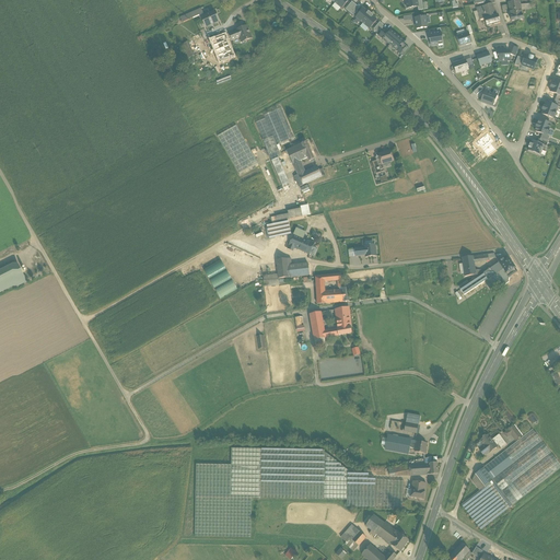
[(337,0),(335,3),(341,10),(349,0),(348,0),(337,0)]
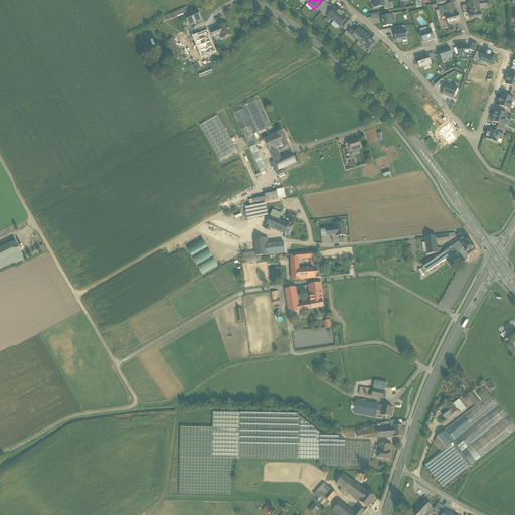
[(372,0),(374,8),(384,7),(383,0),(372,0)]
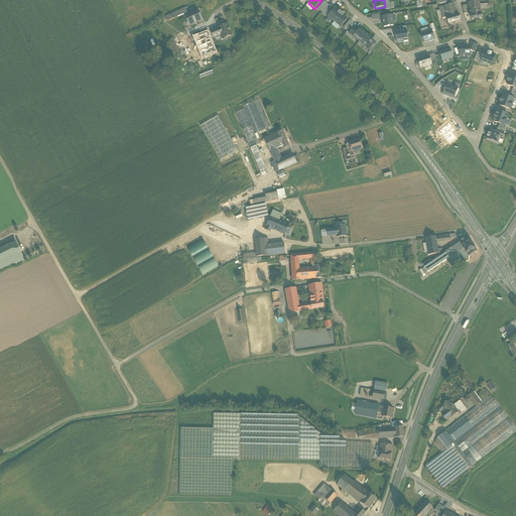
[(469,3),(471,15),(471,20),(482,19),(481,14),(480,9),(479,5),(479,1),(469,3)]
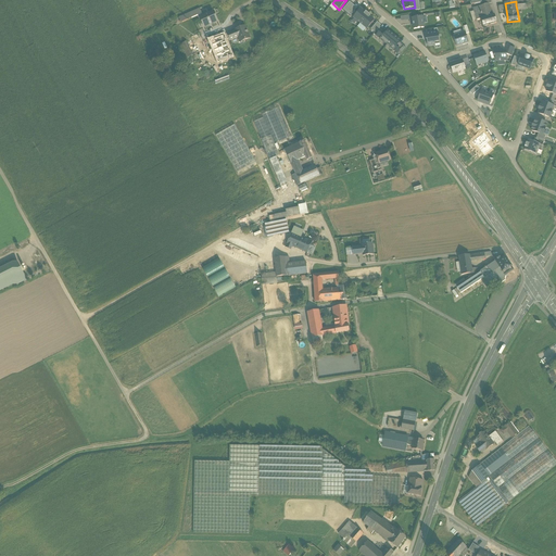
[(343,10),(346,13),(353,5),(350,2),(343,10)]
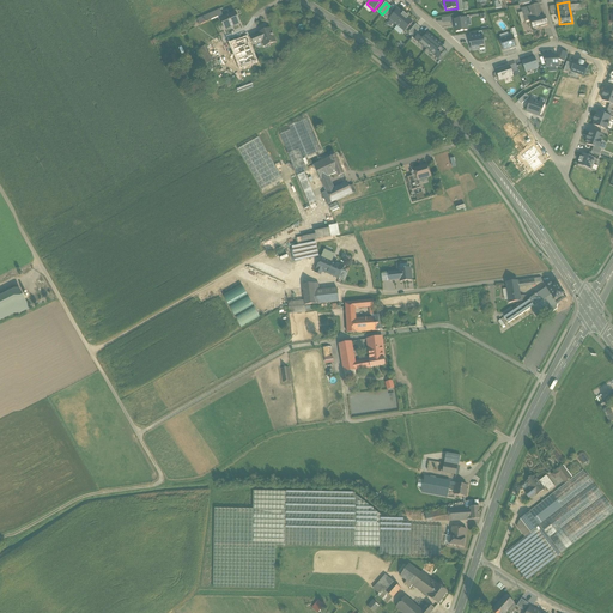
[(535,5),(521,10),(522,12),(525,23),(530,20),(542,17),(539,5),(535,5)]
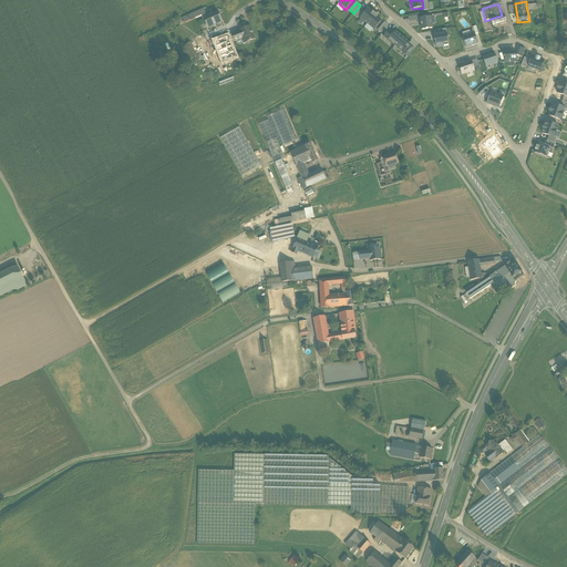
[(364,9),(360,6),(353,13),(358,17),(364,9)]
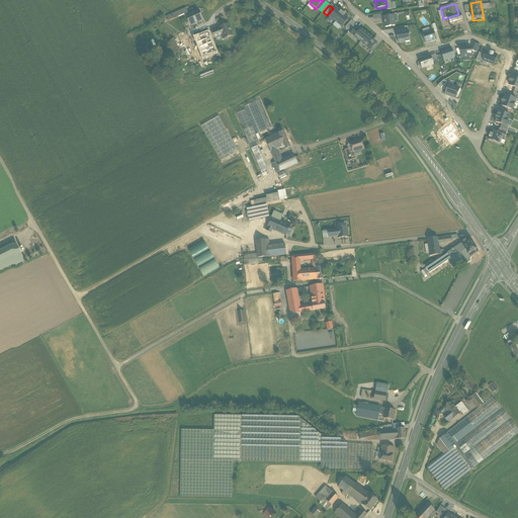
[(186,8),(167,17),(169,21),(178,17),(188,12),(186,8)]
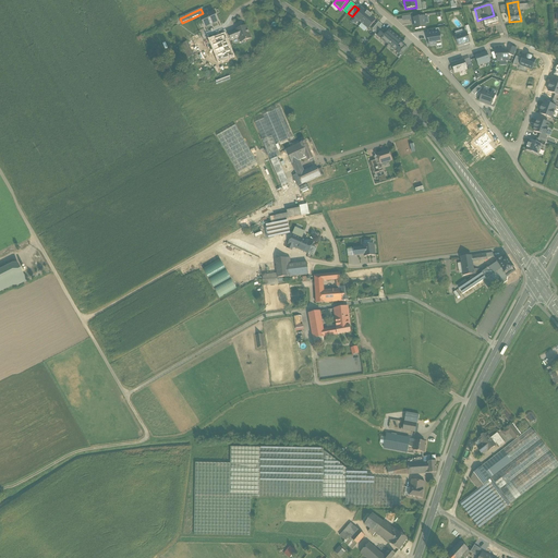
[(213,9),(204,13),(207,21),(206,21),(208,25),(218,22),(213,9)]
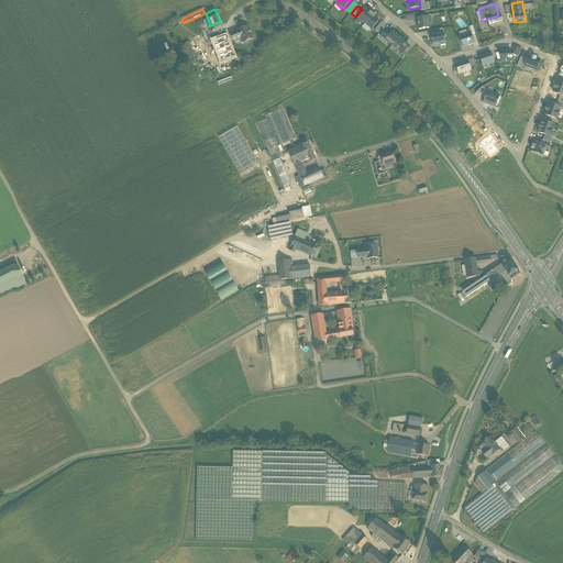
[(372,14),(365,9),(357,19),(364,24),(372,14)]
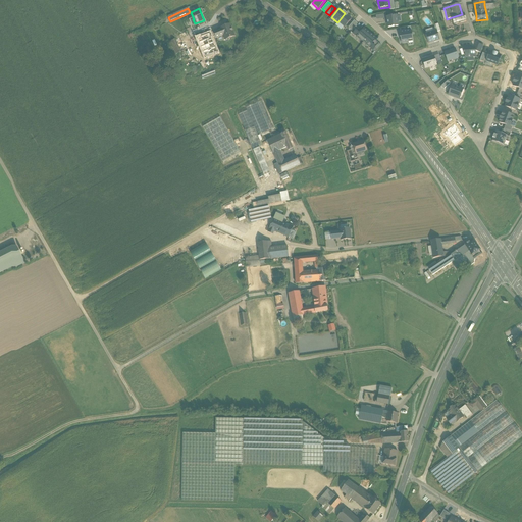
[(190,12),(179,17),(185,28),(195,23),(193,19),(194,19),(191,12),(190,12)]
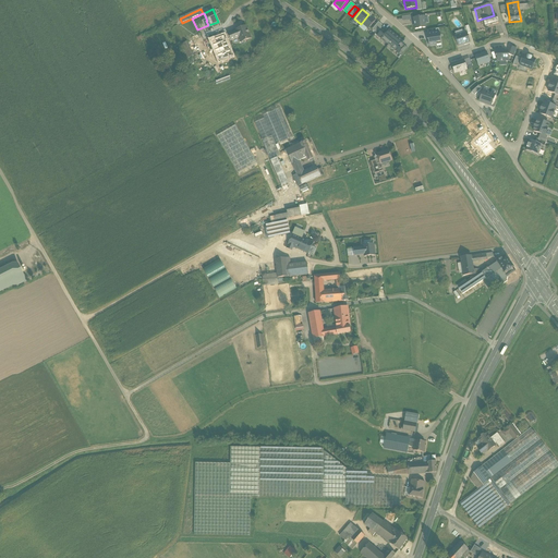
[(375,20),(368,14),(361,24),(367,29),(375,20)]
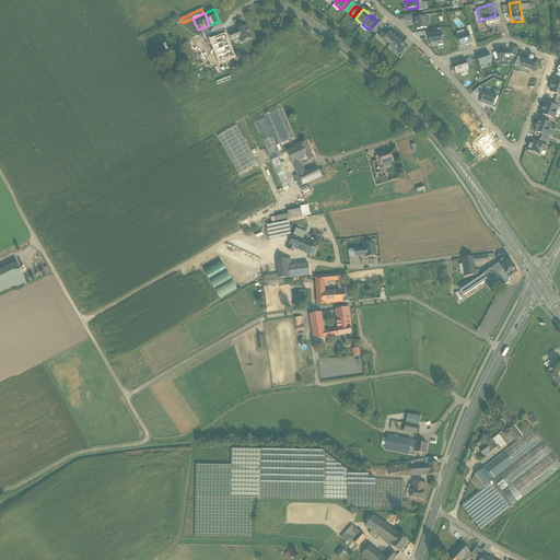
[(496,15),(485,19),(487,27),(500,23),(498,15),(496,15)]
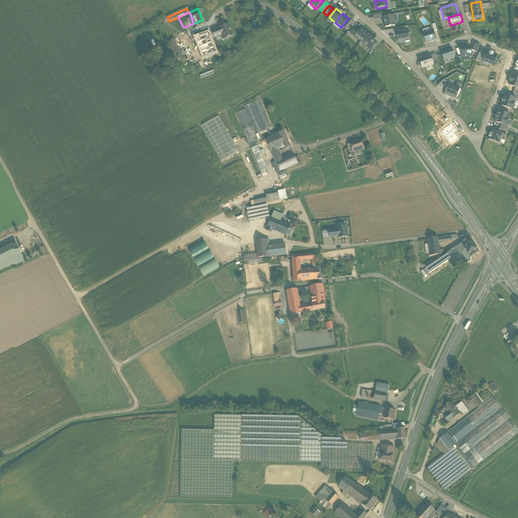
[(383,17),(385,27),(395,26),(393,16),(383,17)]
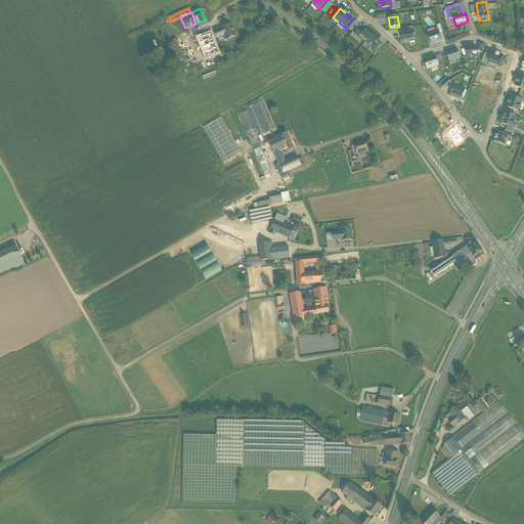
[(359,25),(355,22),(349,28),(353,31),(359,25)]
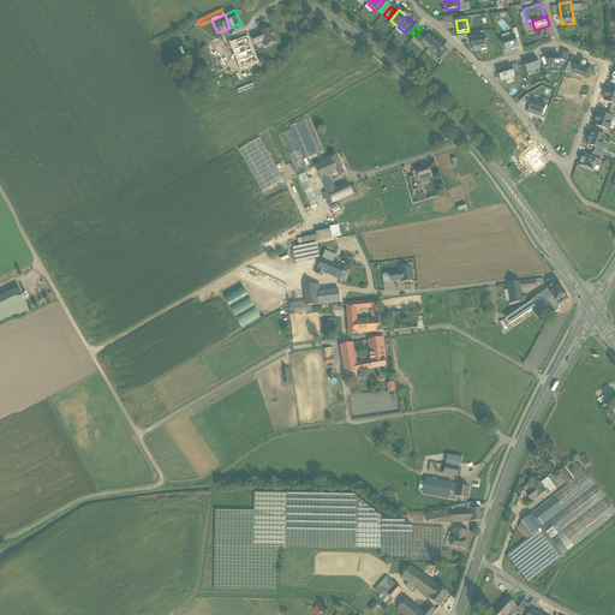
[(270,29),(260,34),(261,35),(256,36),(258,43),(263,42),(264,46),(269,43),(270,45),(276,42),(270,29)]
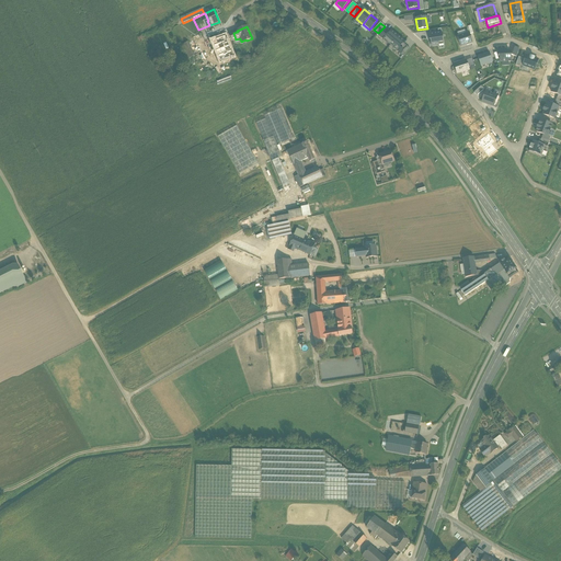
[(397,36),(391,32),(385,41),(390,45),(397,36)]
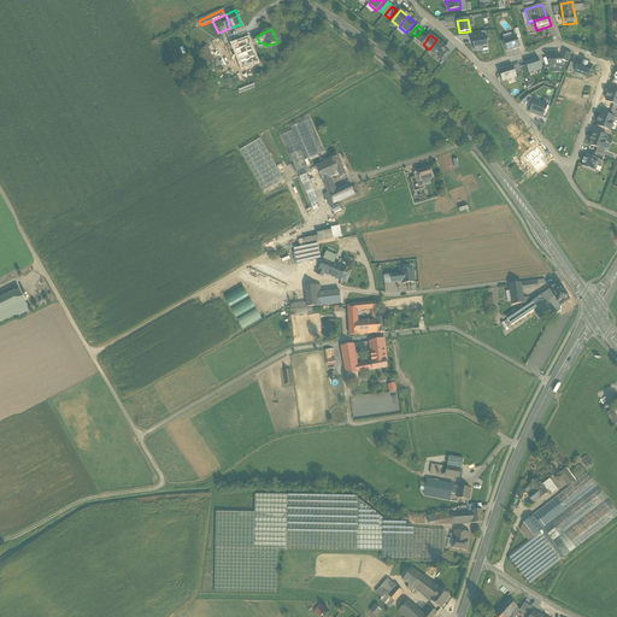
[(516,37),(503,41),(506,52),(519,47),(516,37)]
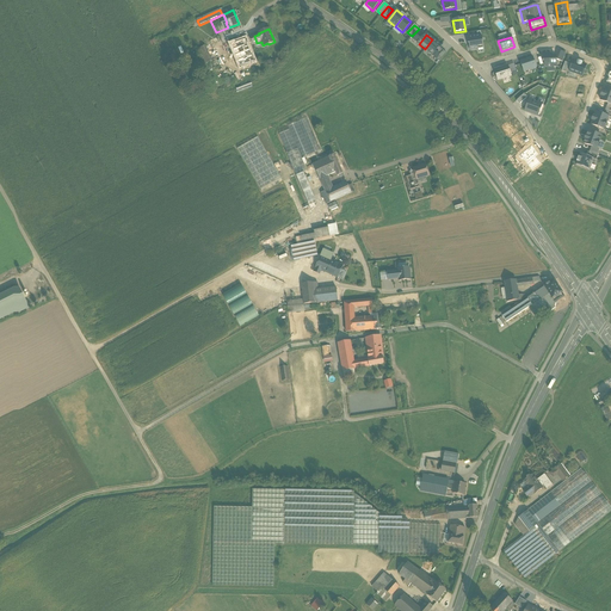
[(248,47),(246,39),(244,41),(236,43),(232,45),(240,67),(254,62),(250,50),(248,47)]
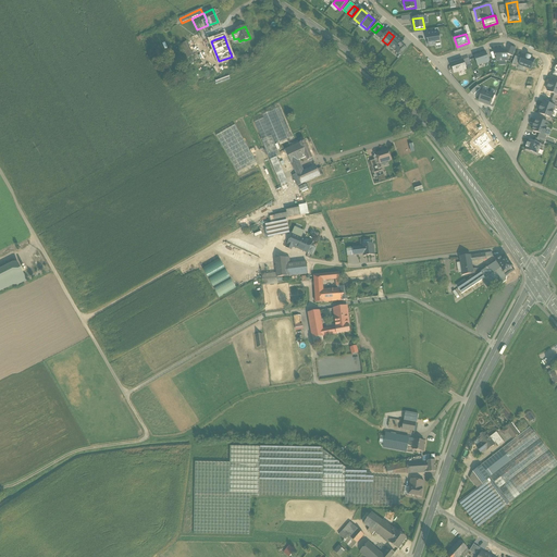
[(400,41),(394,36),(387,45),(394,49),(400,41)]
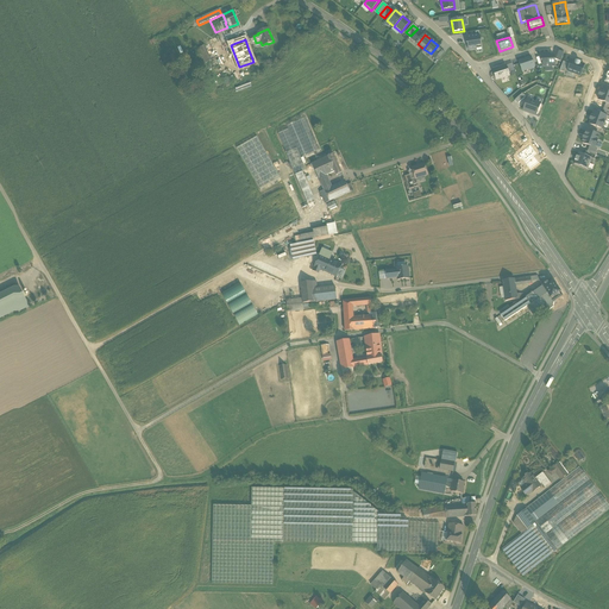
[(203,45),(198,49),(205,64),(212,62),(203,45)]
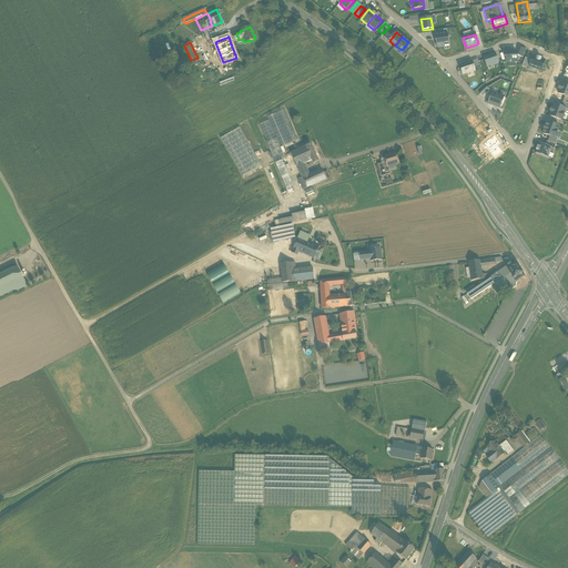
[(506,50),(506,62),(517,62),(517,50),(506,50)]
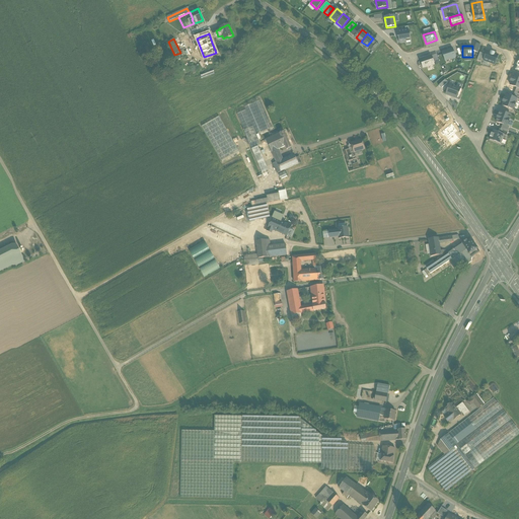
[(484,54),(482,61),(495,66),(500,54),(486,49),(484,54)]
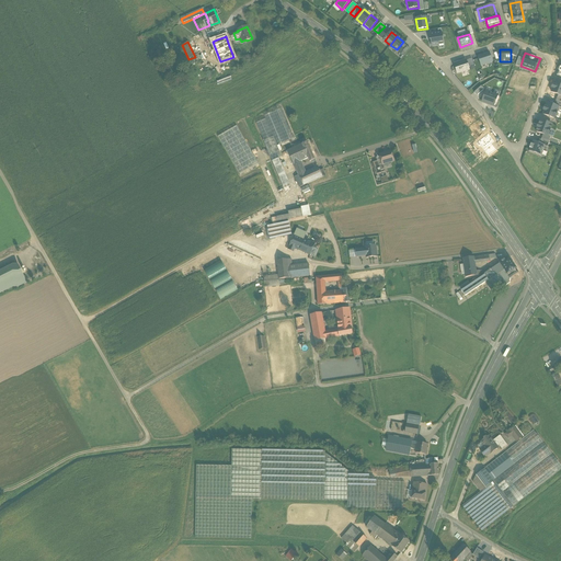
[(489,54),(478,57),(481,66),(492,63),(489,54)]
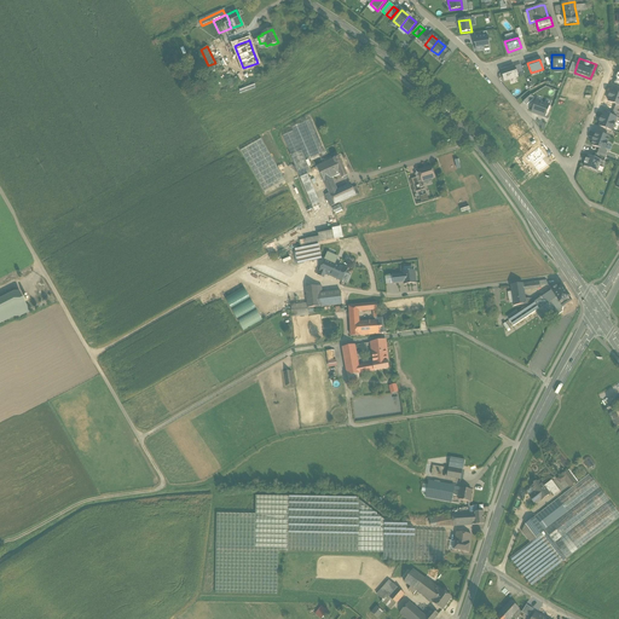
[(514,68),(501,71),(504,82),(518,77),(514,68)]
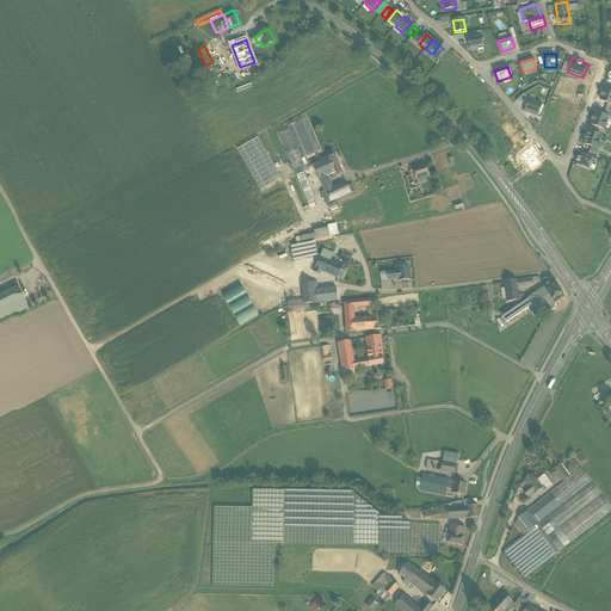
[(524,94),(516,102),(519,105),(528,98),(524,94)]
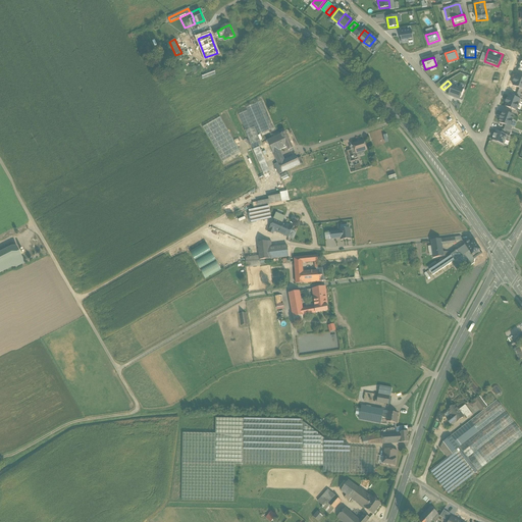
[(452,85),(449,95),(460,100),(464,90),(459,88),(452,85)]
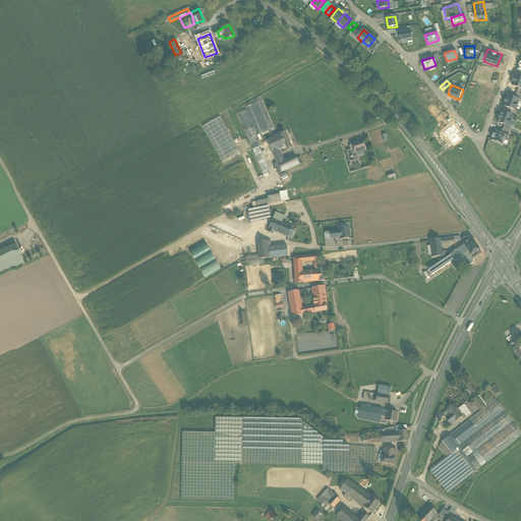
[(508,97),(504,107),(514,110),(518,100),(508,97)]
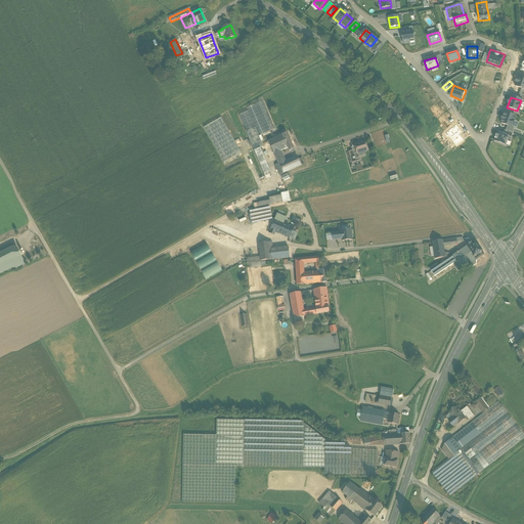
[(255,104),(267,133),(275,130),(263,101),(255,104)]
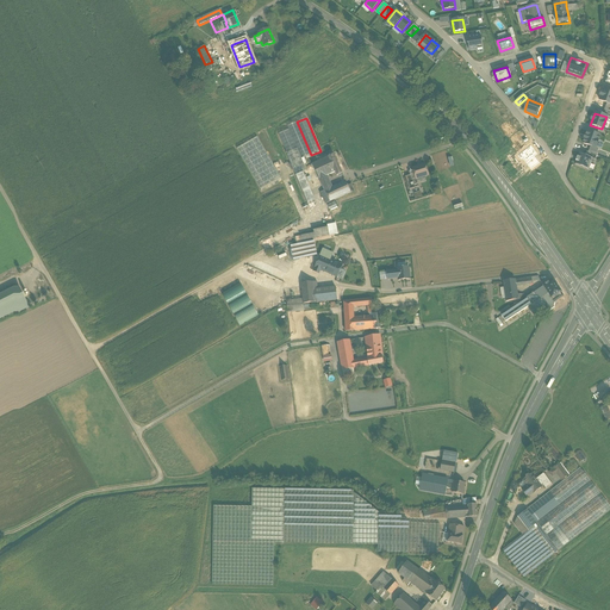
[(311,155),(297,122),(287,126),(288,130),(302,159),(304,159),(311,155)]
